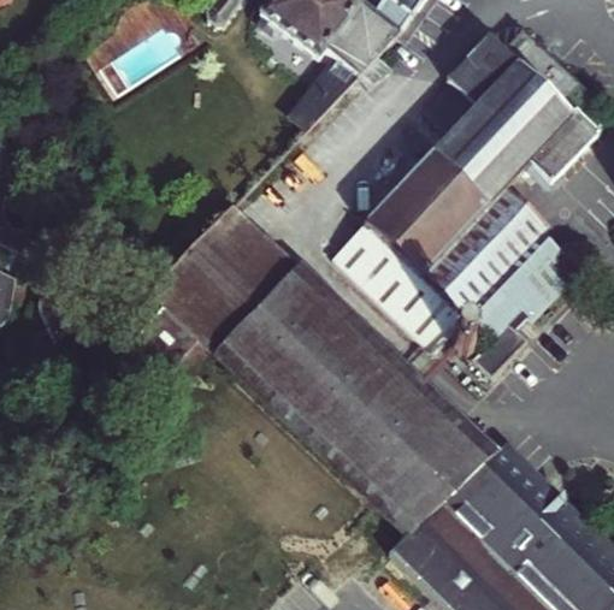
[(240,0),(212,0),(206,9),(207,21),(216,27),(223,23),(240,0)]
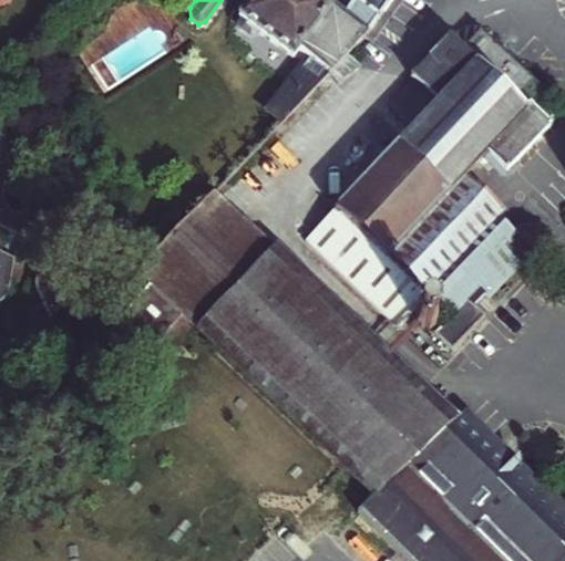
[(367,29),(341,10),(328,0),(247,0),(235,18),(233,27),(242,33),(249,30),(253,27),(293,56),(299,49),(307,54),(267,105),(283,116),(328,70),(347,51),(361,37),(367,29)]
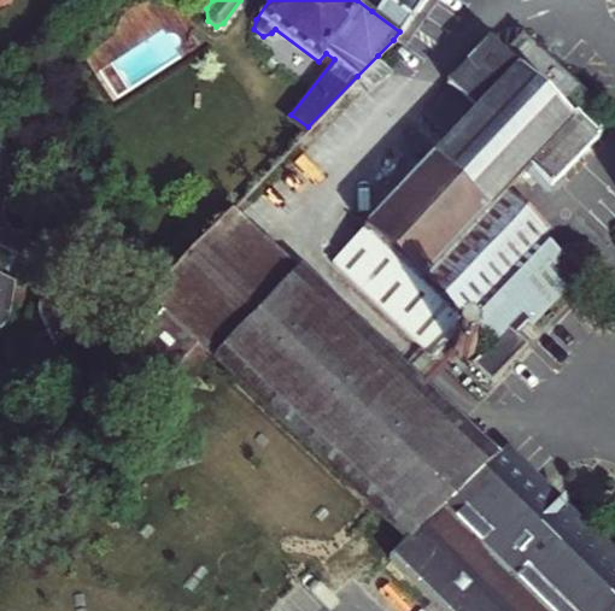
[(399,31),(421,0),(379,0),(372,11),(399,31)]
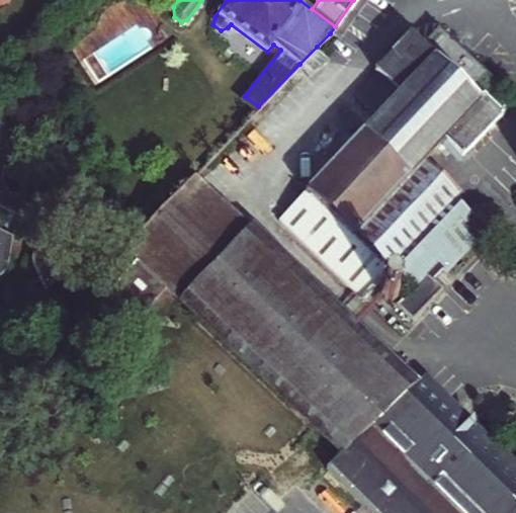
[(361,300),(368,291),(391,267),(408,282),(394,297),(413,317),(446,283),(435,273),(440,268),(445,262),(451,267),(488,230),(451,195),(458,188),(426,158),(444,139),(460,154),(501,111),(484,94),(496,81),(438,26),(423,43),(410,30),(374,67),(376,69),(355,92),(380,116),(280,224),(361,300)]
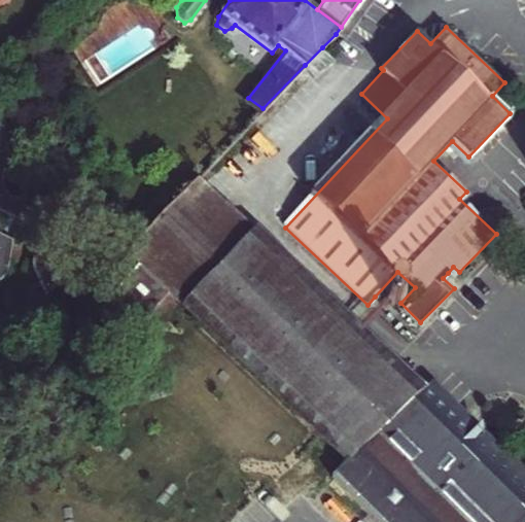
[(334,59),(322,47),(305,65),(314,76),(334,59)]
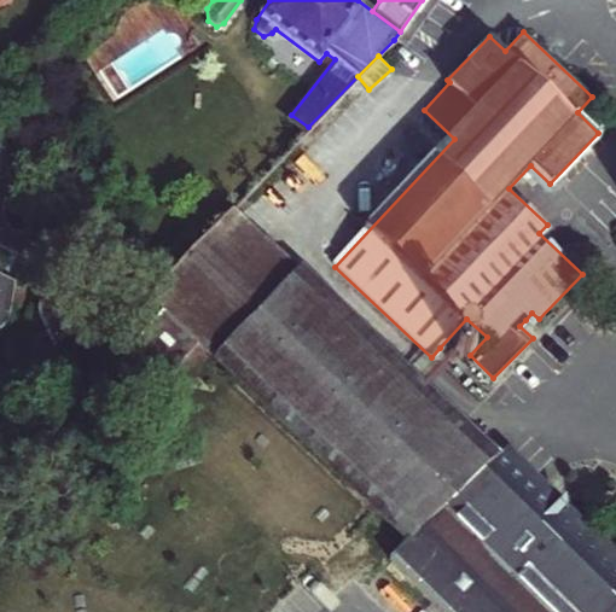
[(6,135),(0,137),(0,244),(46,269),(40,308),(67,362),(99,356),(73,303),(79,263),(70,245),(35,227),(15,231),(6,213),(16,153),(6,135)]
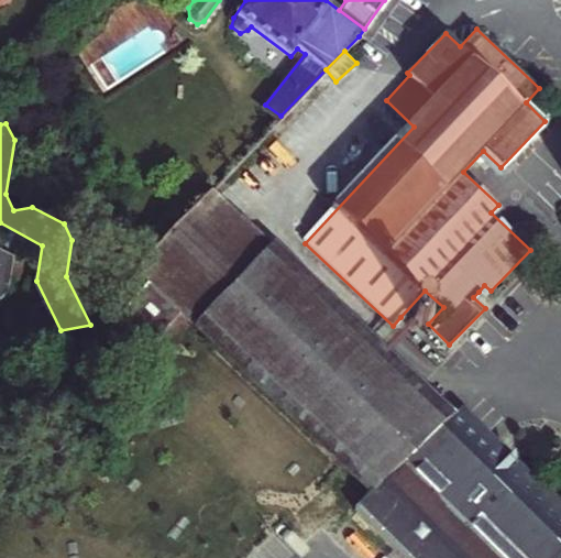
[(272,239),(211,187),(134,266),(149,281),(180,312),(193,324),(272,239)]
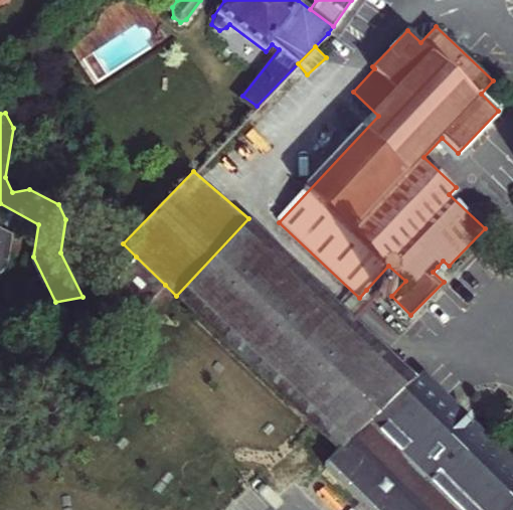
[(248,218),(176,296),(306,417),(337,448),(321,462),(368,509),(512,509),(512,456),(422,368),(417,373),(251,214),(248,218)]
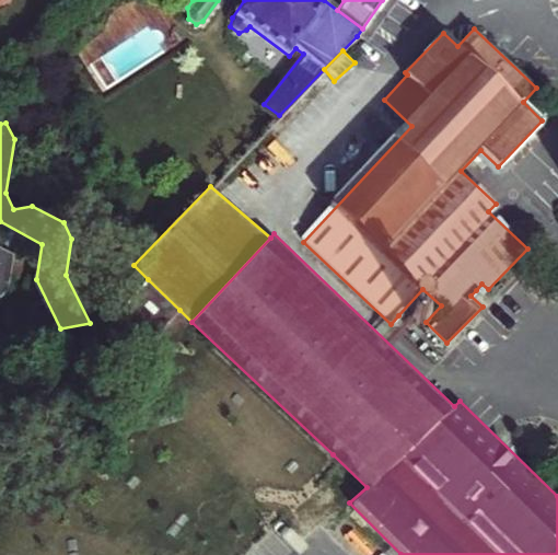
[(0,355),(11,354),(0,331),(0,300),(11,290),(16,254),(0,245),(0,355)]
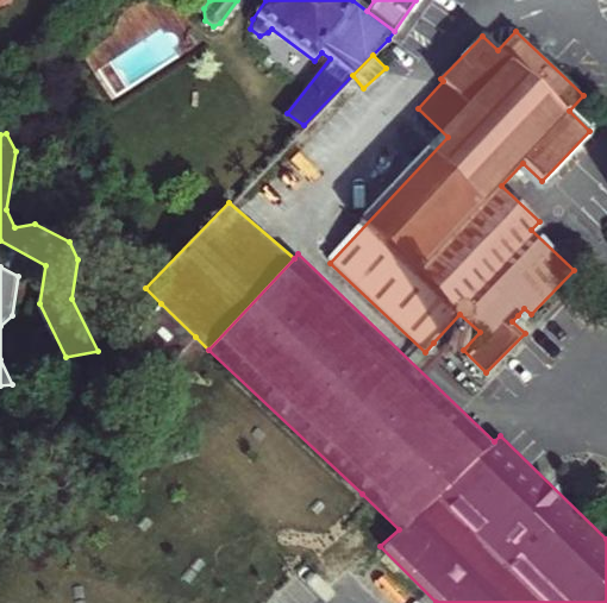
[(195,337),(161,303),(129,338),(163,370),(195,337)]
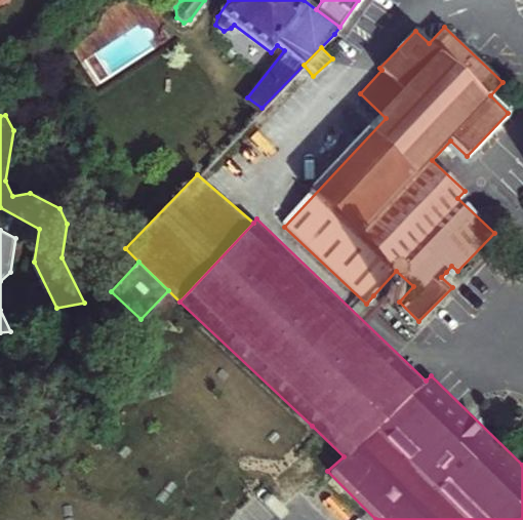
[(400,293),(401,290),(400,287),(399,285),(396,283),(394,283),(391,283),(389,285),(387,287),(386,290),(387,293),(388,295),(391,297),(394,297),(396,297),(399,295),(400,293)]
